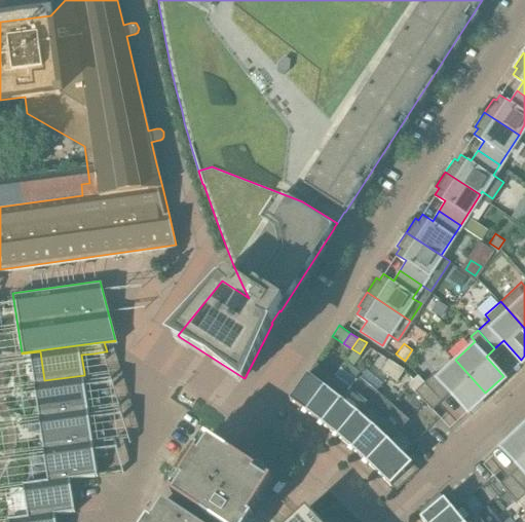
[(389,373),(396,362),(388,357),(381,368),(389,373)]
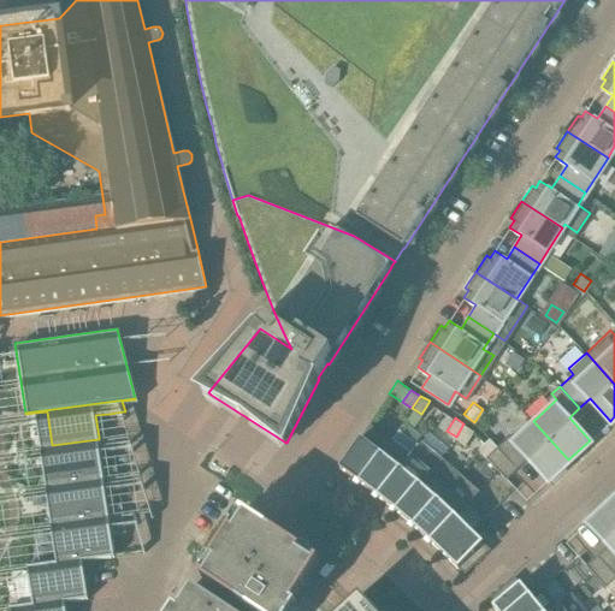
[(391,437),(370,421),(339,466),(358,479),(359,479),(391,437)]
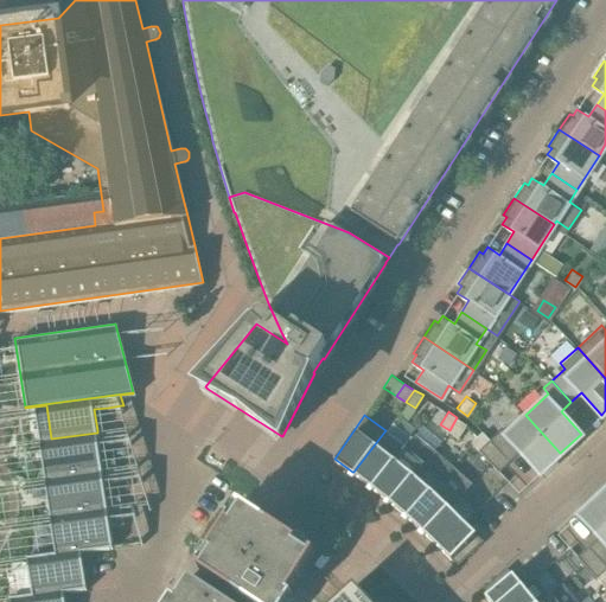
[(504,424),(490,439),(509,460),(520,449),(540,472),(560,453),(525,415),(509,430),(504,424)]
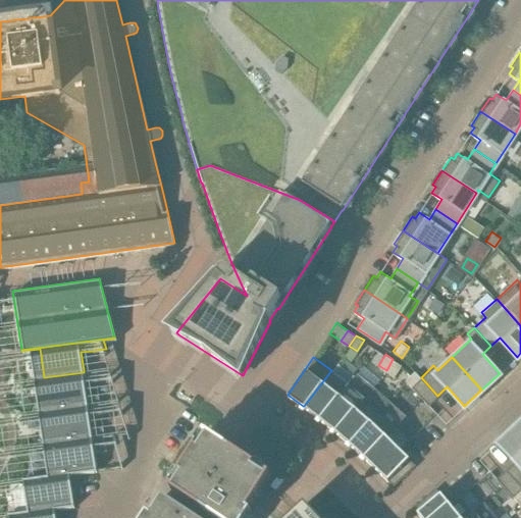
[(394,375),(401,364),(393,359),(386,370),(394,375)]
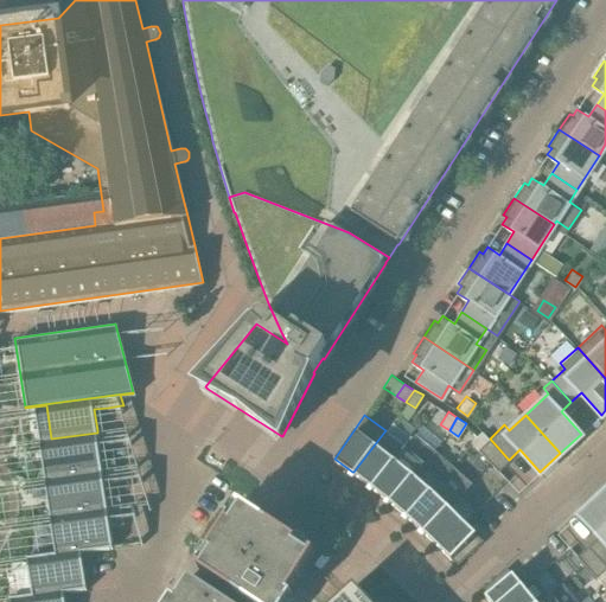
[(97,433),(51,439),(56,476),(116,468),(114,458),(101,460),(99,442),(112,440),(110,430),(97,433)]
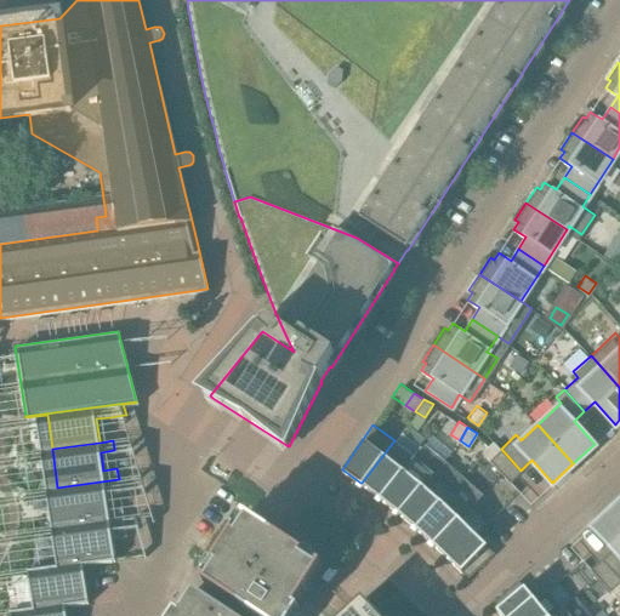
[(414,455),(394,440),(362,483),(380,496),(379,497),(380,497),(414,455)]
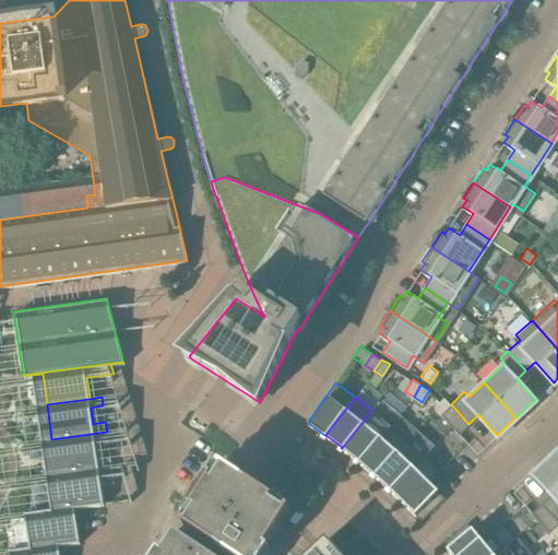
[(440,413),(451,404),(443,397),(434,405),(440,413)]
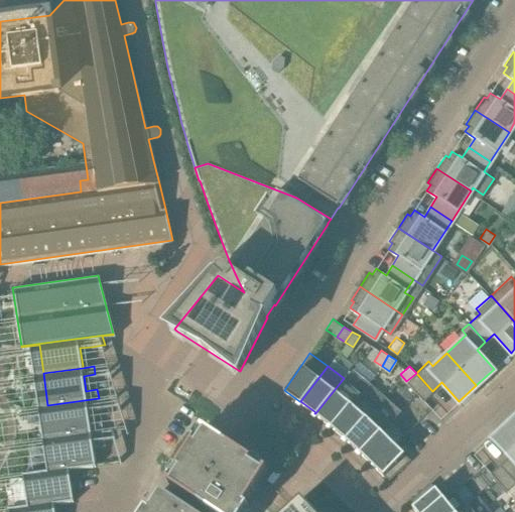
[(353,367),(344,378),(315,413),(331,424),(330,425),(331,425),(360,391),(369,381),(353,367)]
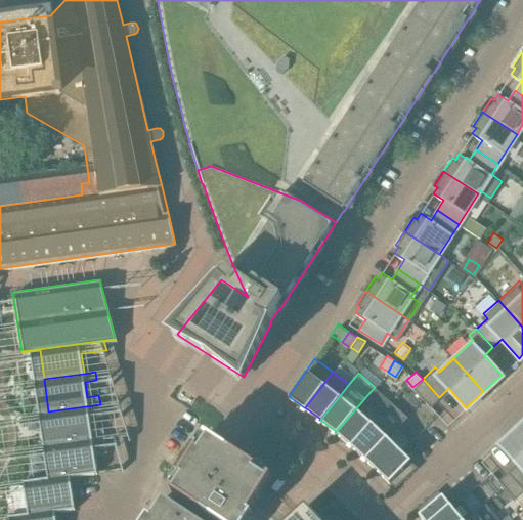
[(423,379),(412,387),(430,405),(439,397),(423,379)]
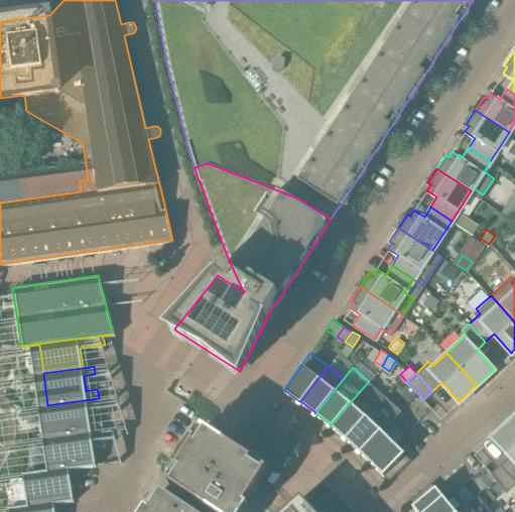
[(369,381),(360,391),(331,425),(345,436),(345,437),(345,438),(375,404),(385,393),(369,381)]
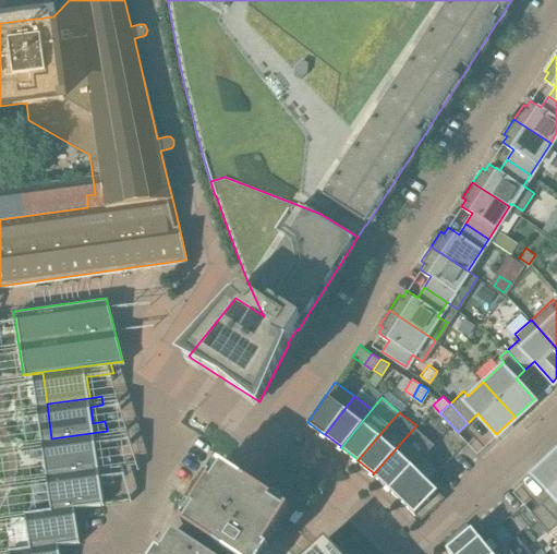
[(373,474),(388,488),(389,489),(422,453),(433,442),(416,425),(406,437),(373,474)]
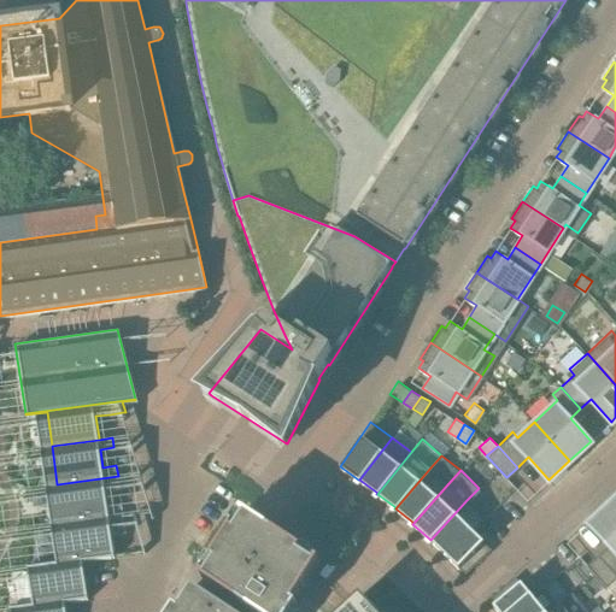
[(118,476),(57,484),(63,523),(123,515),(122,502),(107,505),(105,488),(119,486),(118,476)]
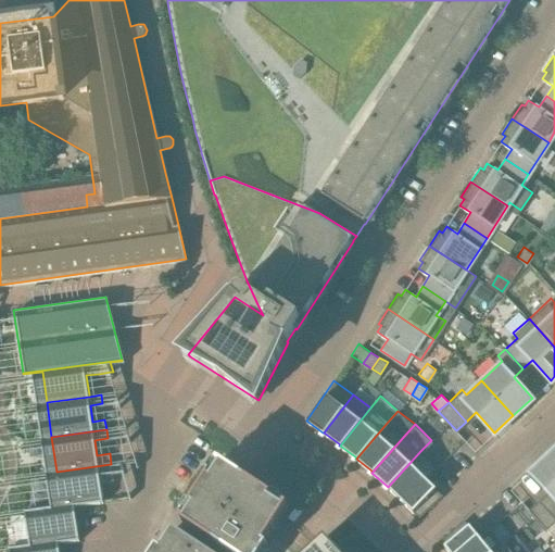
[(421,452),(420,451),(388,487),(402,500),(418,516),(442,493),(412,463),(421,452)]
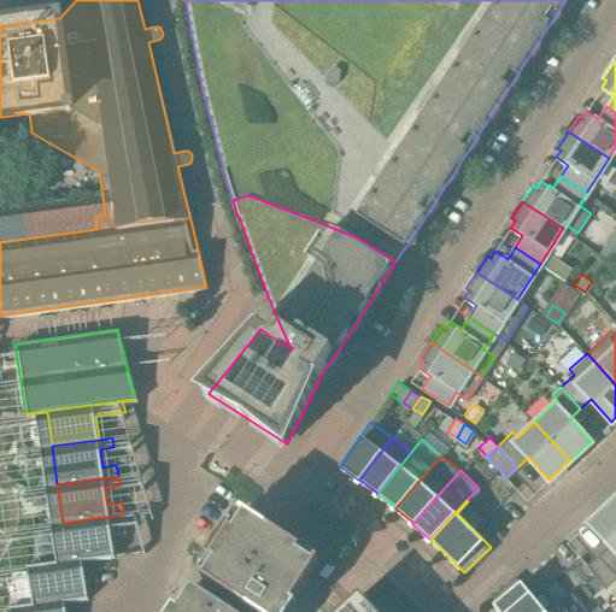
[(587,522),(608,543),(597,553),(615,574),(615,510),(609,502),(587,522)]
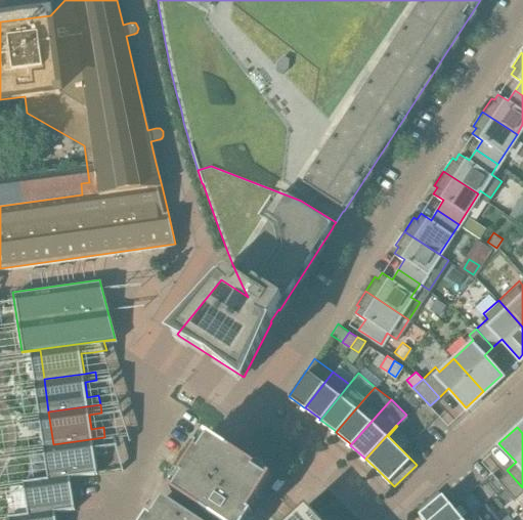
[(287,519),(296,512),(293,509),(266,483),(271,475),(269,474),(271,471),(257,462),(255,465),(231,449),(232,448),(212,435),(211,436),(206,432),(180,472),(177,470),(168,484),(171,486),(169,488),(175,491),(169,502),(161,496),(160,499),(163,500),(151,517),(148,514),(143,519),(287,519)]
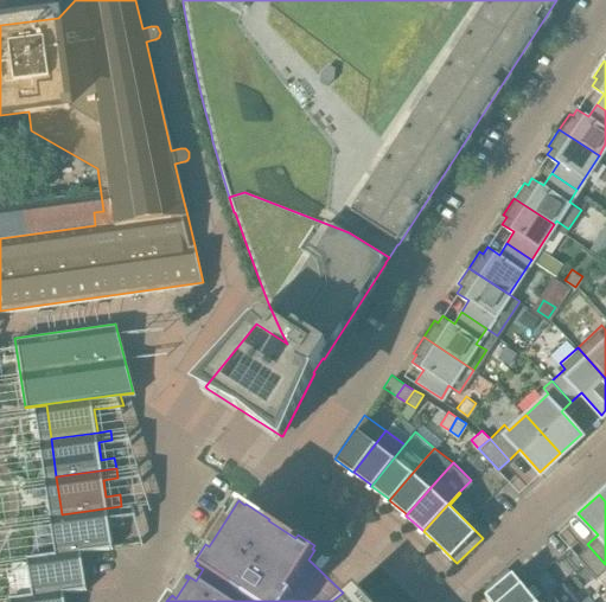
[(121,506),(62,514),(67,551),(113,544),(109,517),(122,516),(121,506)]
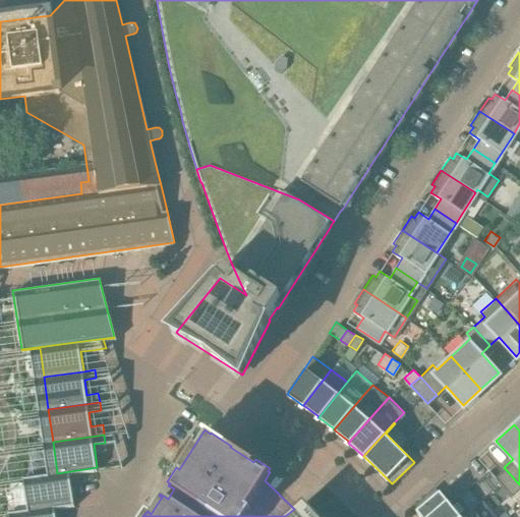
[(57,474),(21,478),(25,510),(72,504),(67,472),(97,468),(97,467),(57,473),(57,474)]
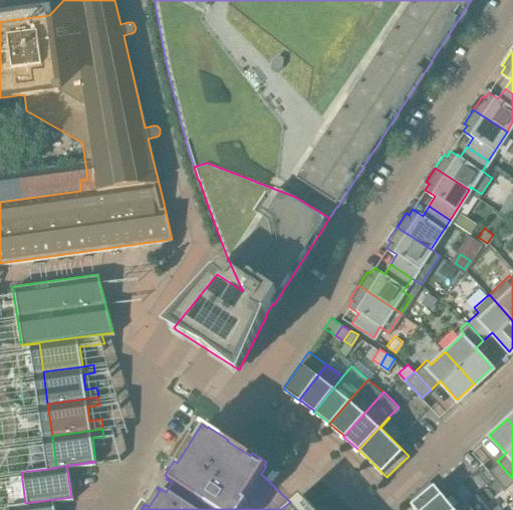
[(512,480),(512,478),(497,461),(488,470),(505,488),(512,480)]
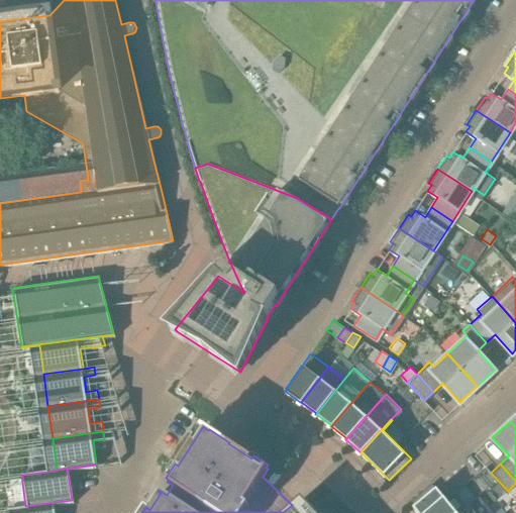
[(456,512),(467,505),(453,490),(444,498),(431,482),(409,501),(418,512),(456,512)]
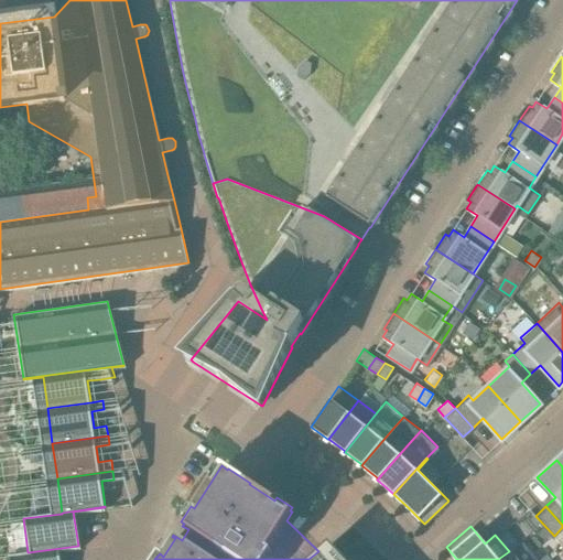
[(534,559),(538,559),(523,540),(511,550),(509,551),(498,559),(534,559)]
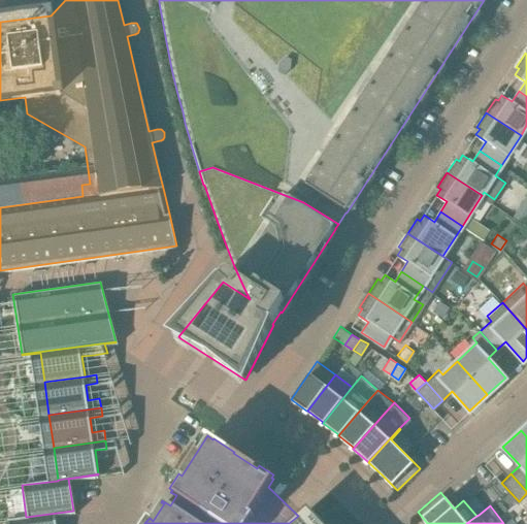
[(292,522),(289,523),(323,523),(308,508),(298,516),(292,522)]
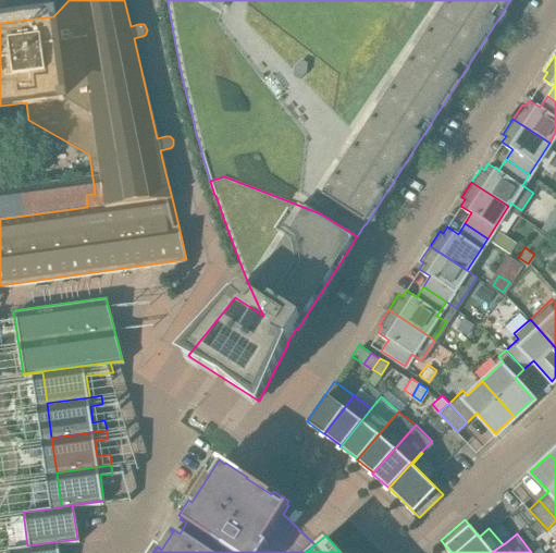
[(27,547),(7,550),(7,552),(58,552),(57,542),(77,540),(77,539),(27,545),(27,547)]
